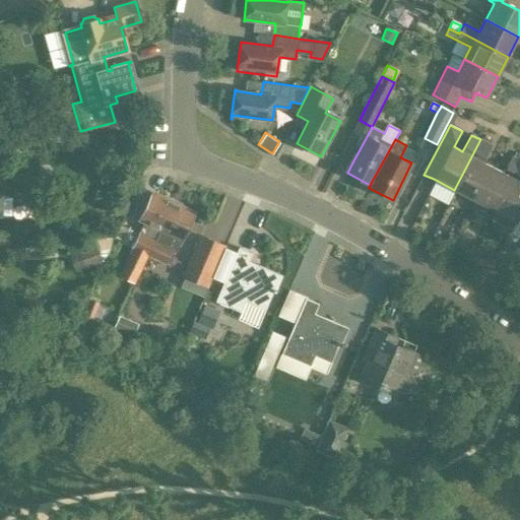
[(480,139),(454,190),(474,200),(492,167),(481,160),(491,144),(480,139)]
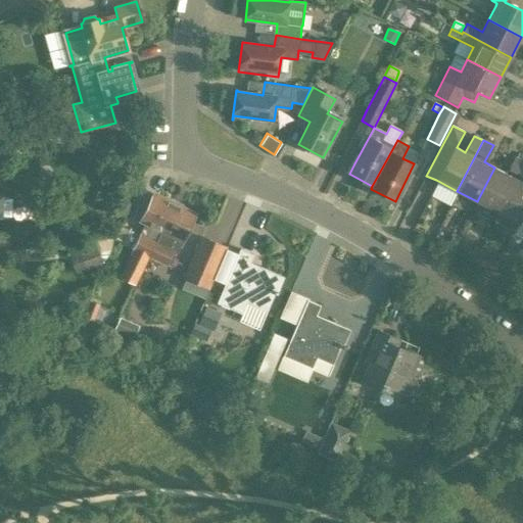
[(494,168),(477,201),(497,211),(522,162),(522,160),(514,156),(506,173),(494,168)]
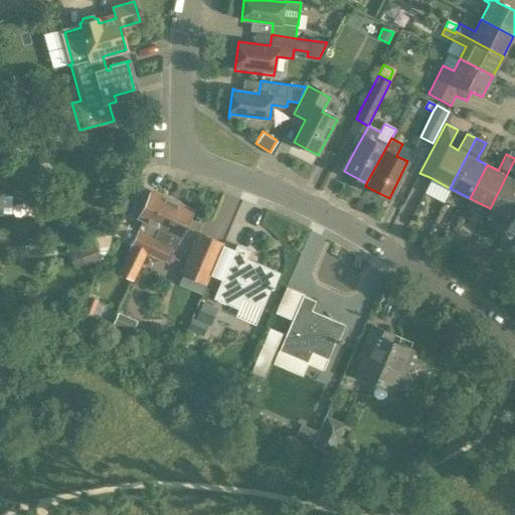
[(514,160),(490,208),(486,216),(506,226),(510,219),(514,209),(514,160)]
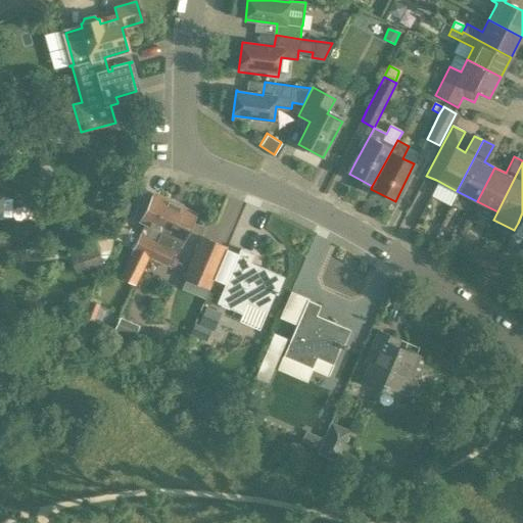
[(147,238),(143,236),(136,250),(133,249),(129,259),(145,267),(149,257),(150,257),(173,203),(153,194),(141,221),(152,227),(147,238)]
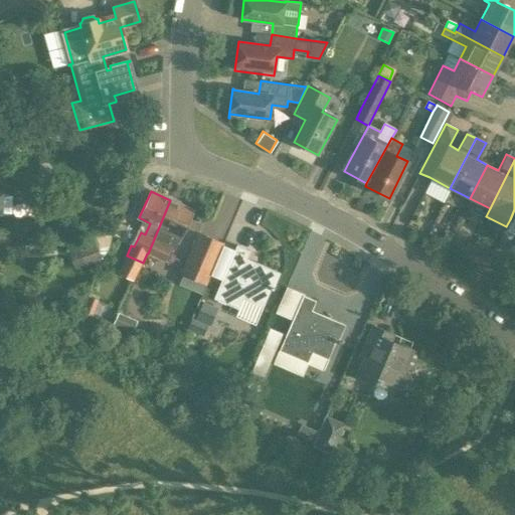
[(174,248),(192,210),(170,200),(148,253),(147,253),(163,262),(169,246),(174,248)]
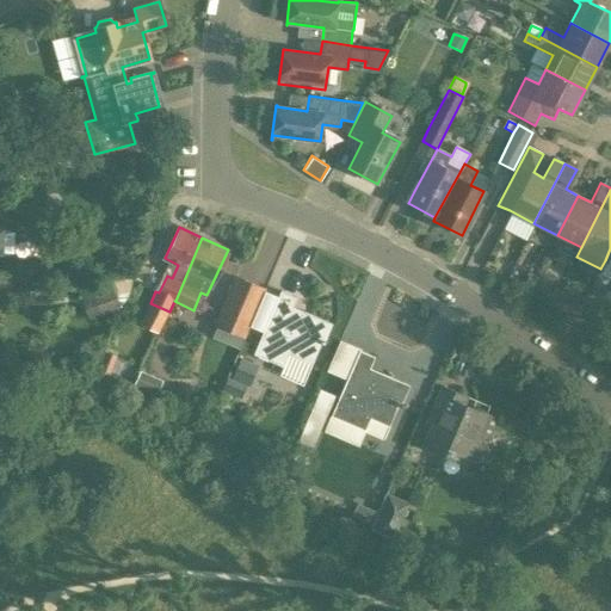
[(245,337),(264,290),(235,277),(215,323),(245,337)]
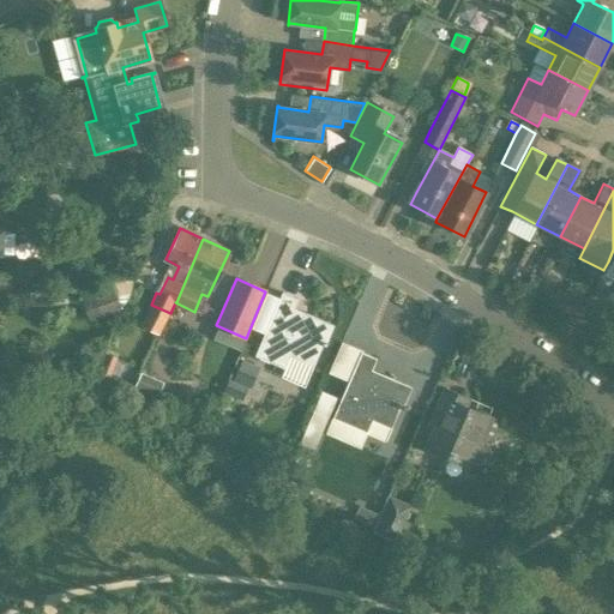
[(16,281),(1,281),(0,280),(0,299),(14,300),(16,281)]
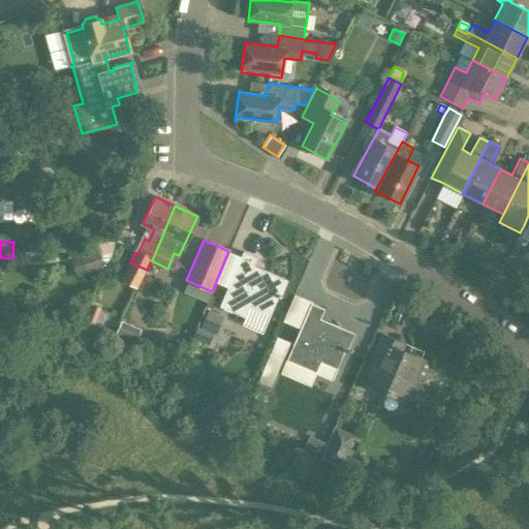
[(78,251),(87,275),(103,269),(101,263),(106,261),(100,249),(97,250),(95,245),(78,251)]
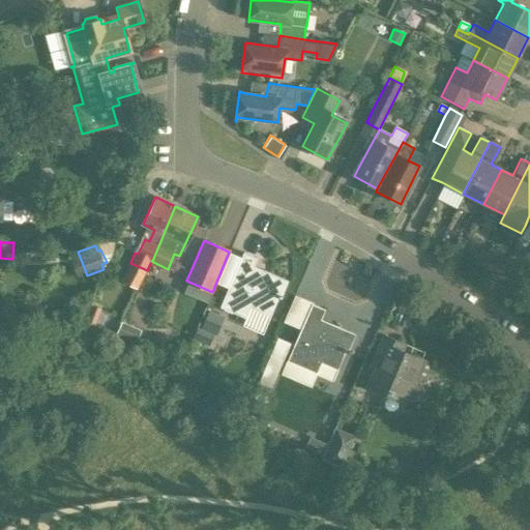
[(484,252),(480,248),(475,259),(480,261),(484,252)]
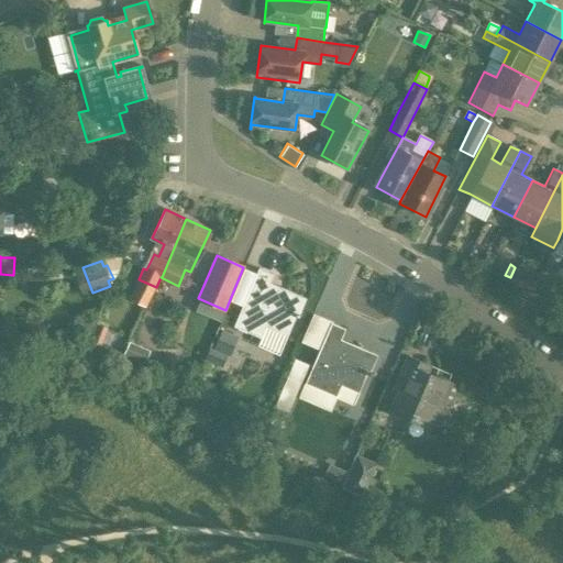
[(304,297),(293,293),(279,288),(267,283),(272,274),(258,268),(233,327),(261,339),(265,327),(287,335),(304,297)]
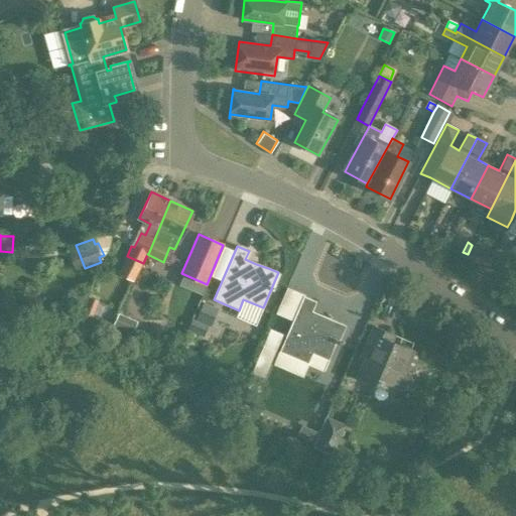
[(75,300),(74,307),(85,308),(87,297),(79,296),(75,300)]
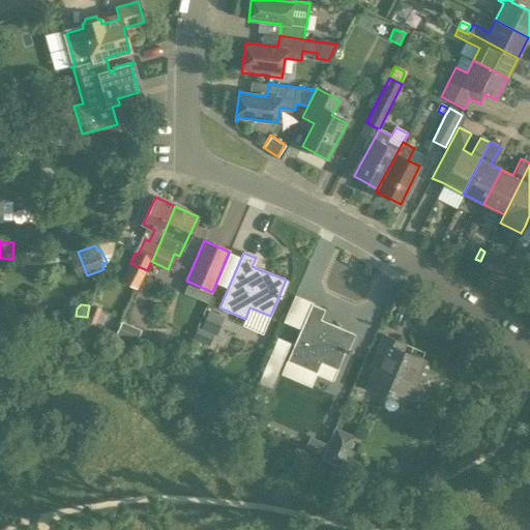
[(342,352),(345,354),(353,334),(319,320),(323,310),(310,304),(285,360),(315,374),(319,363),(334,371),(342,352)]
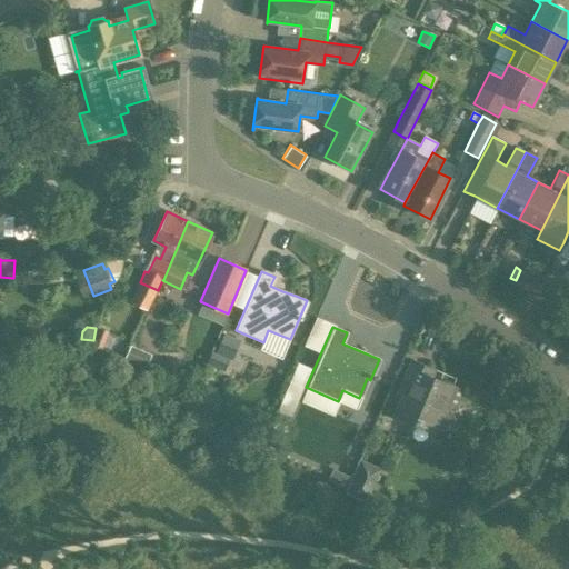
[(239,340),(223,333),(215,353),(211,352),(206,363),(223,371),(229,360),(230,360),(239,340)]
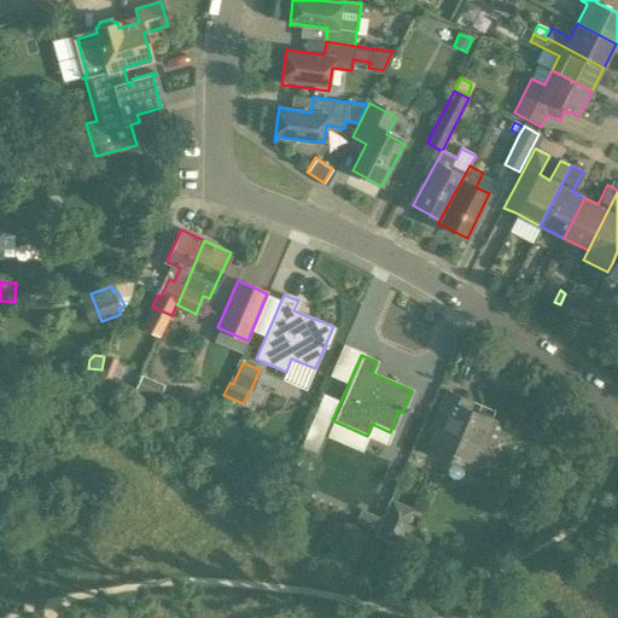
[(157,400),(163,388),(143,379),(138,391),(157,400)]
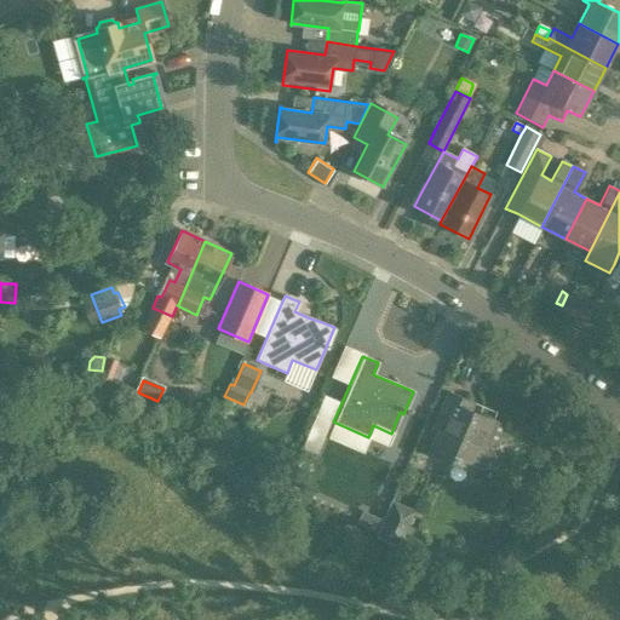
[(440,431),(430,453),(472,471),(474,469),(491,470),(497,458),(491,447),(492,443),(495,446),(504,425),(469,411),(472,403),(449,394),(435,430),(440,431)]
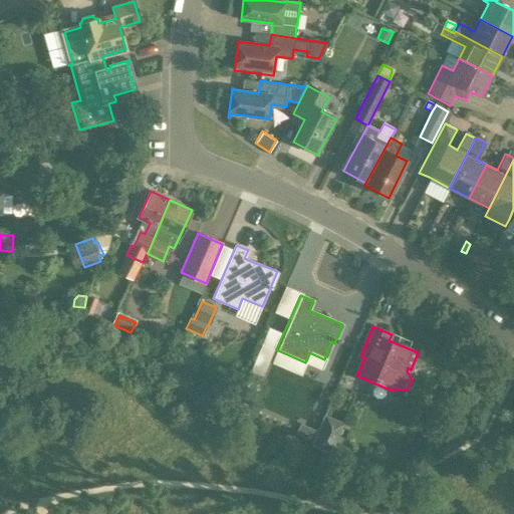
[(256,390),(280,334),(267,328),(244,379),(242,383),(248,386),(256,390)]
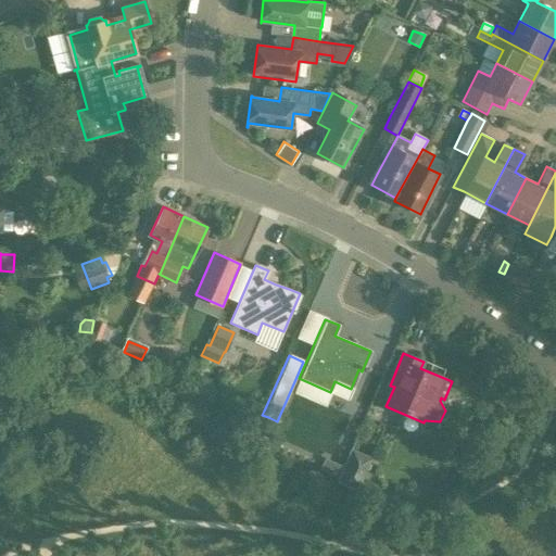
[(373,459),(351,450),(337,482),(358,492),(373,459)]
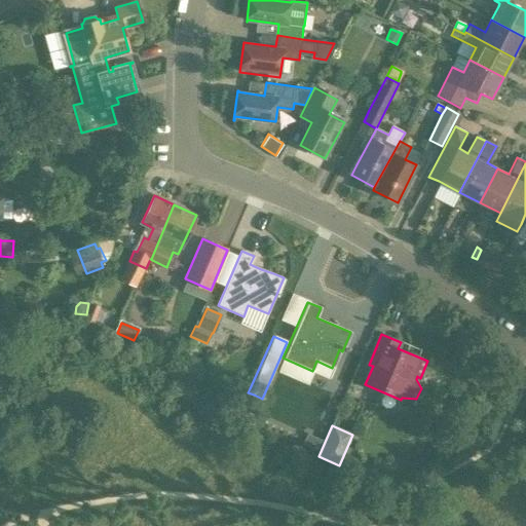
[(308,435),(303,445),(318,451),(323,441),(308,435)]
